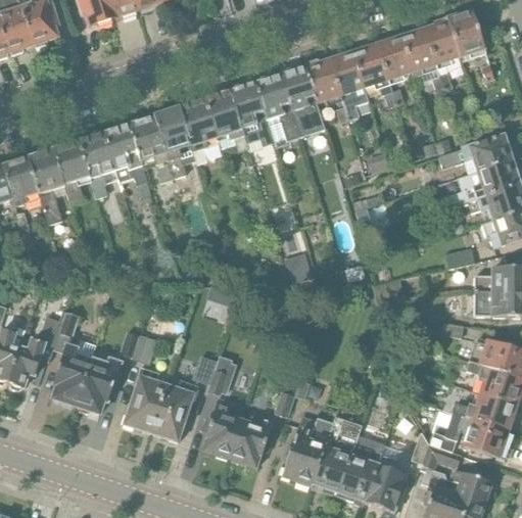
[(33,44),(18,0),(6,0),(7,3),(0,5),(0,24),(9,52),(33,44)]
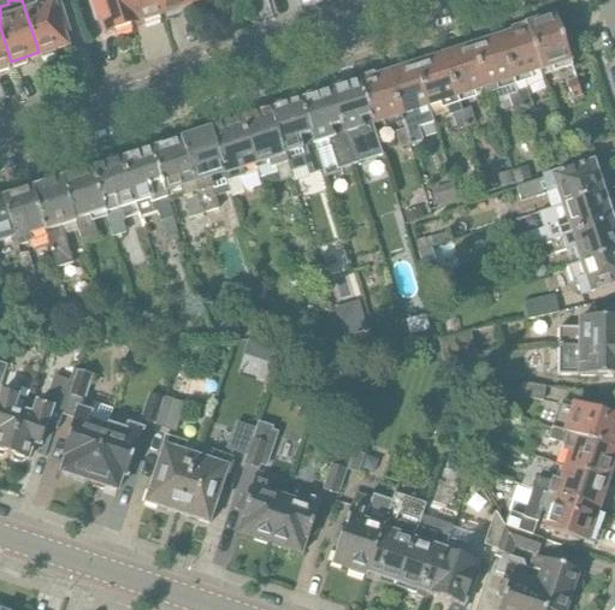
[(22,0),(39,52),(69,42),(65,31),(69,30),(60,1),(58,1),(57,0),(22,0)]
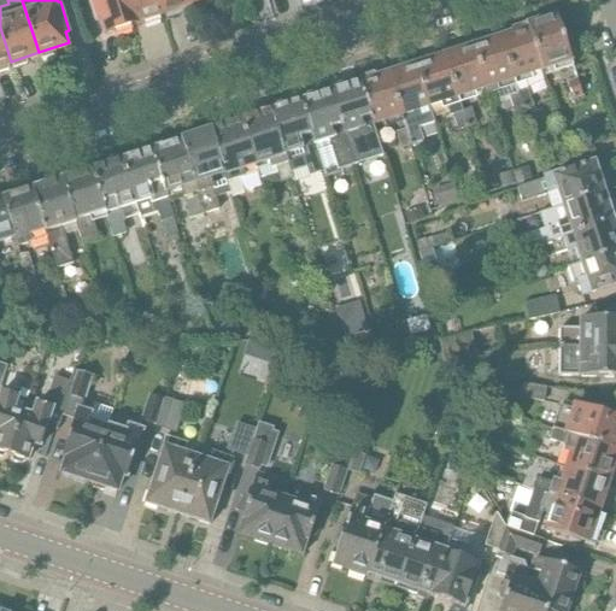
[(134,19),(128,0),(92,0),(97,17),(101,15),(106,28),(134,19)]
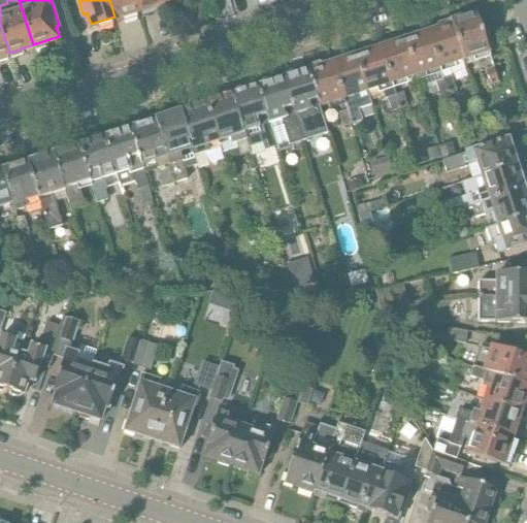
[(139,8),(137,0),(109,0),(114,17),(139,8)]
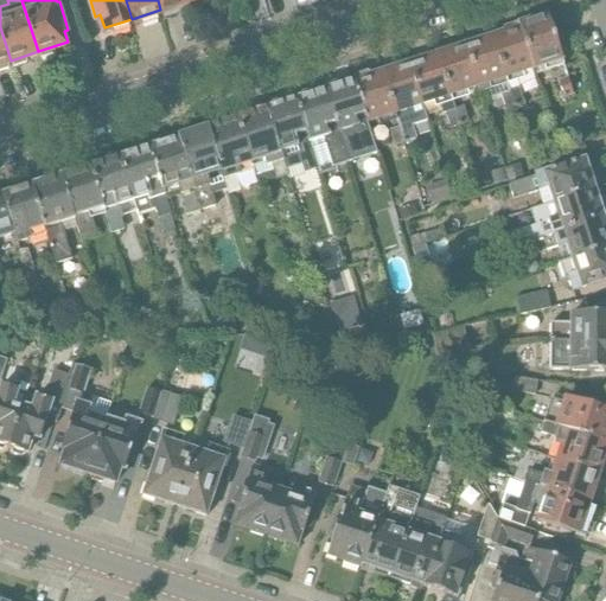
[(187,0),(158,0),(160,10),(187,0)]
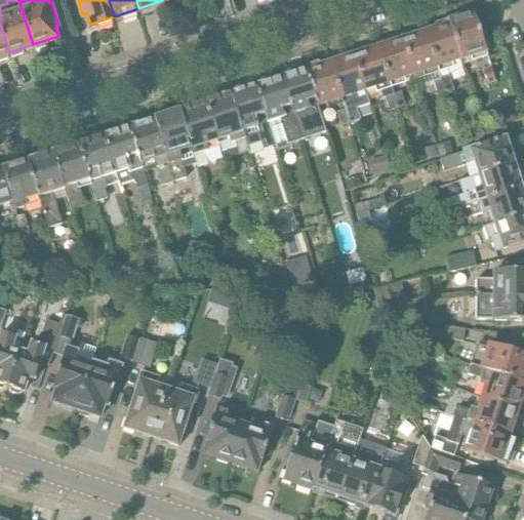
[(464,61),(489,52),(475,9),(450,17),(462,57),(464,61)]
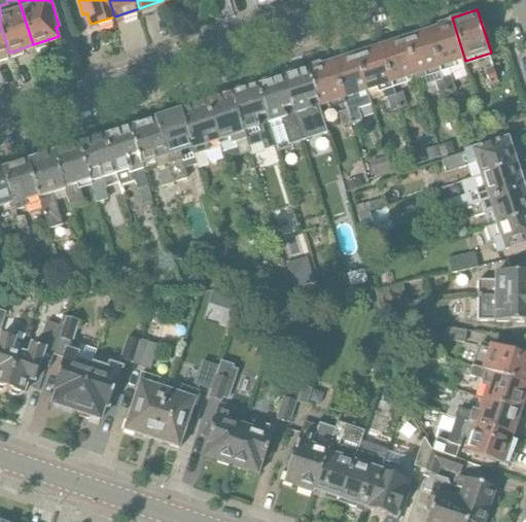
[(455,61),(464,58),(452,18),(437,22),(437,25),(428,28),(442,69),(456,65),(455,61)]
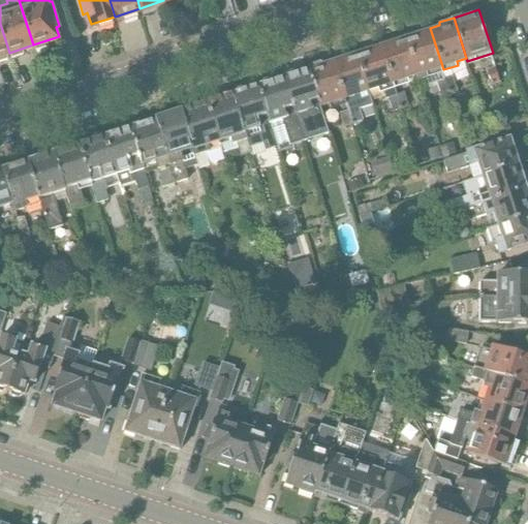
[(0,55),(9,53),(0,24),(0,55)]
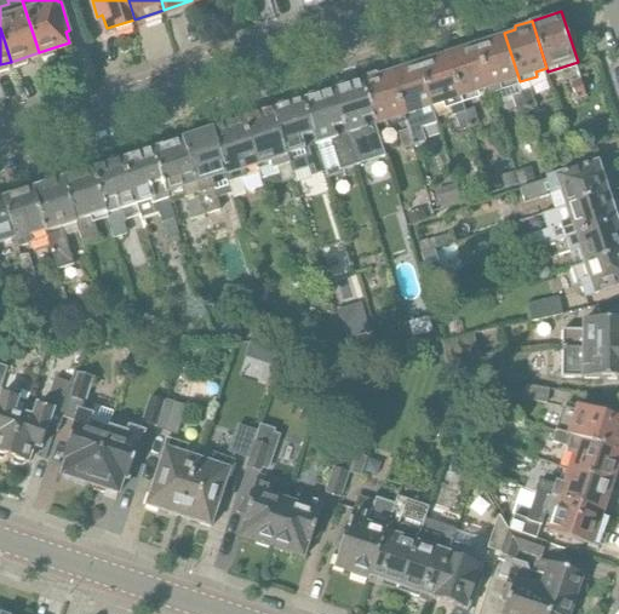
[(522,89),(520,81),(504,33),(475,41),(489,86),(491,86),(496,99),(514,95),(519,108),(527,105),(522,89)]
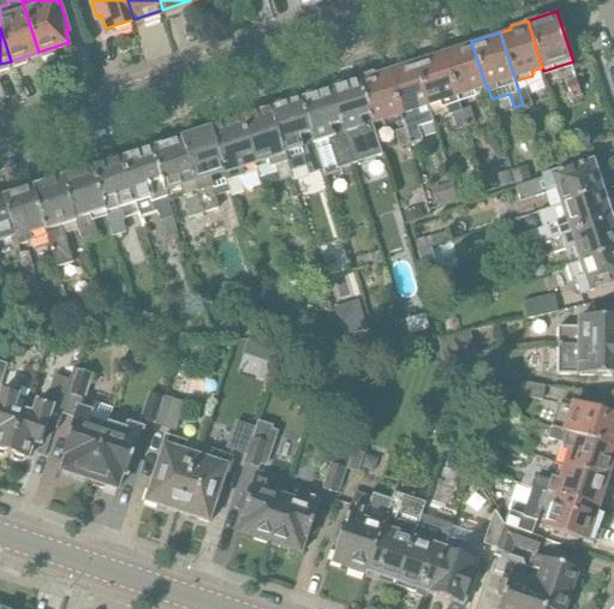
[(476,89),(486,85),(471,41),(443,51),(459,99),(477,93),(476,89)]
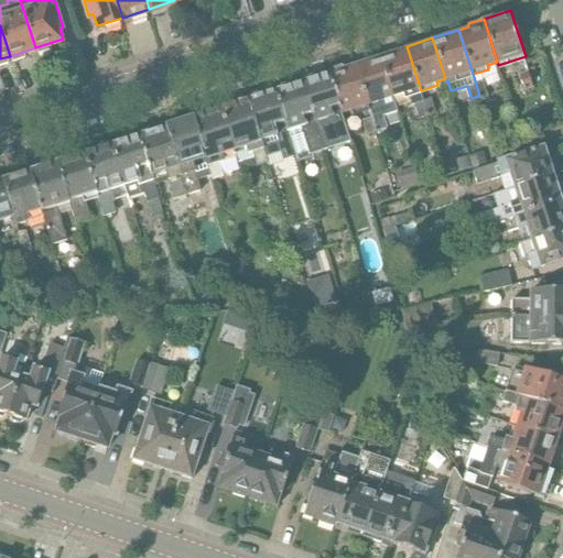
[(424,99),(421,90),(407,46),(380,54),(393,95),(409,90),(412,102),(415,101),(420,116),(429,112),(424,99)]
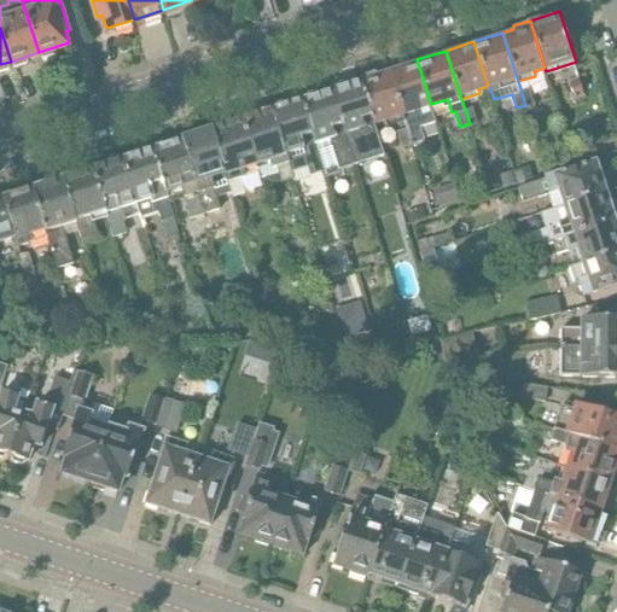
[(435,117),(431,104),(417,59),(389,69),(403,112),(408,127),(413,141),(423,139),(424,138),(419,123),(435,117)]
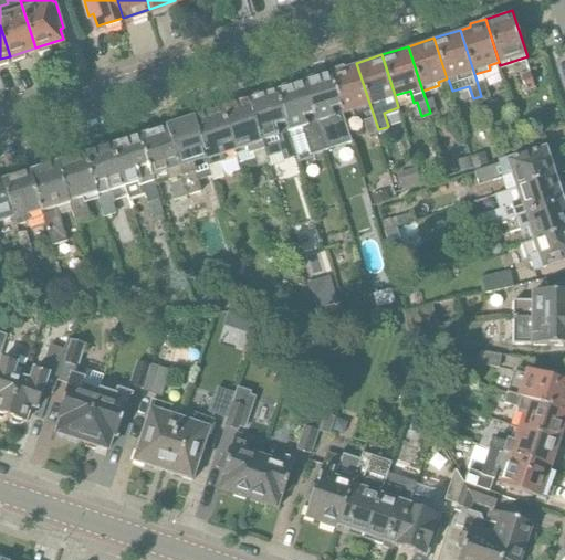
[(344,112),(354,108),(369,103),(356,63),(331,71),(344,112)]
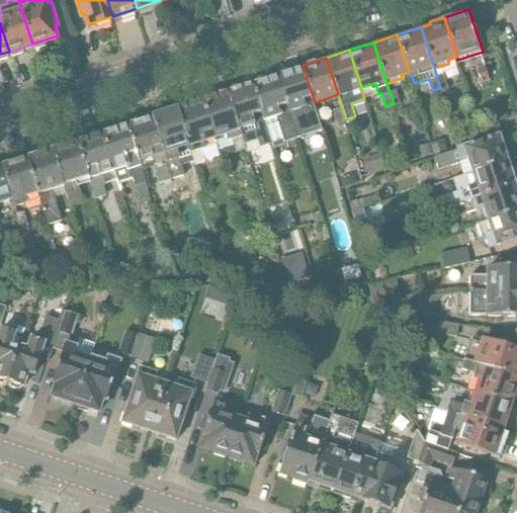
[(486,64),(478,66),(482,80),(490,77),(486,64)]
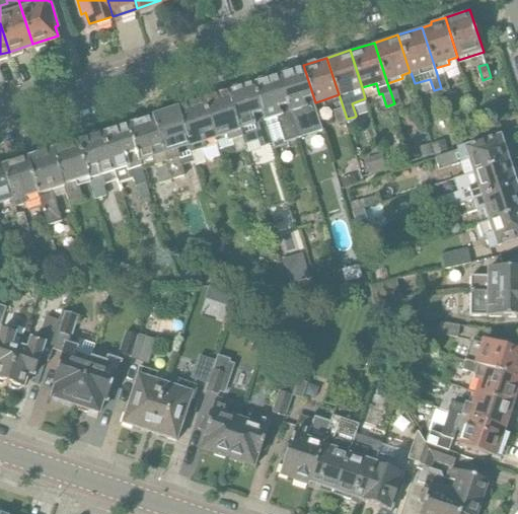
[(322,125),(315,102),(303,65),(280,73),(299,133),(322,125)]
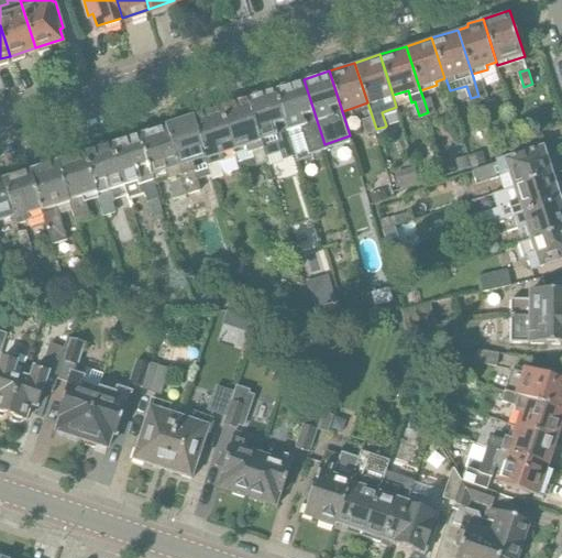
[(474,80),(478,96),(487,93),(483,78),(474,80)]
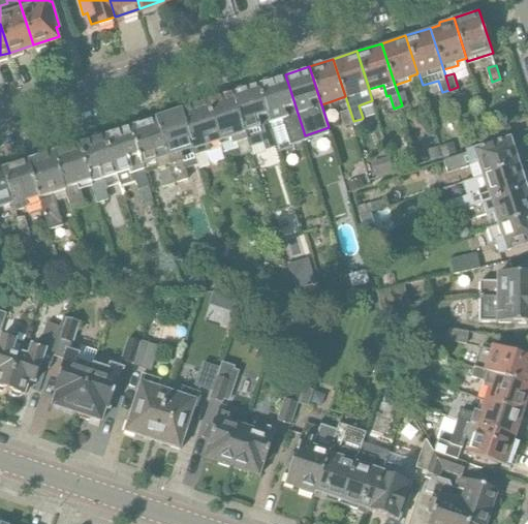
[(304,135),(305,135),(285,74),(259,83),(270,117),(282,113),(290,140),(304,135)]
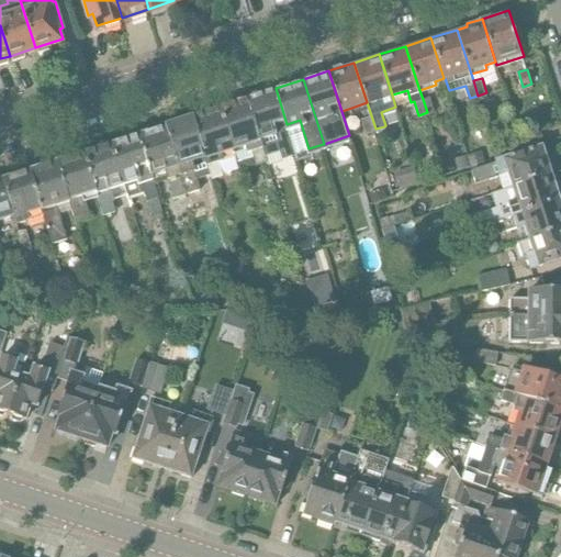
[(295,153),(287,124),(276,88),(248,97),(266,151),(280,146),(283,157),(295,153)]
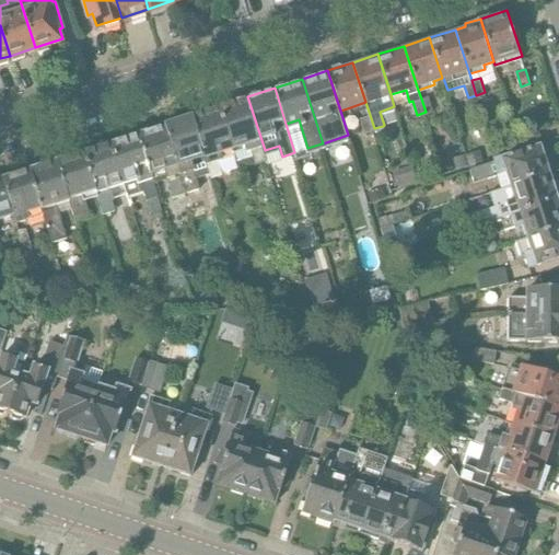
[(421,99),(426,112),(433,110),(429,95),(421,99)]
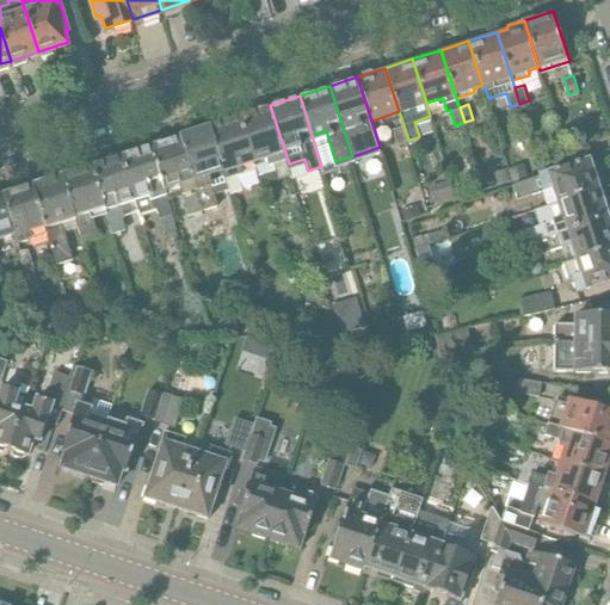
[(291,173),(289,164),(270,105),(239,115),(257,167),(258,172),(276,167),(279,177),(291,173)]
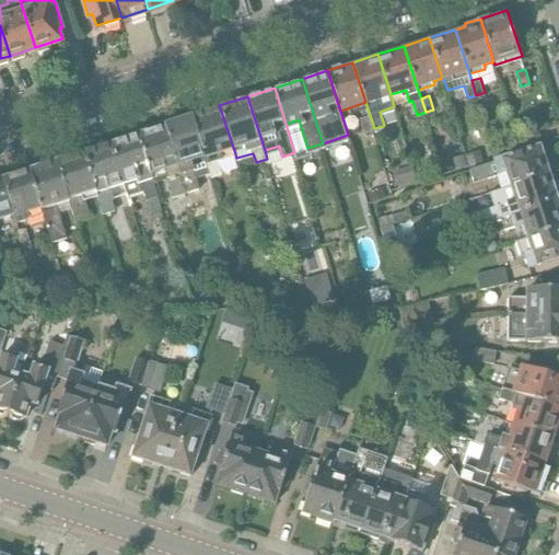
[(223,159),(235,153),(219,105),(193,114),(209,165),(212,176),(222,173),(218,160),(223,159)]
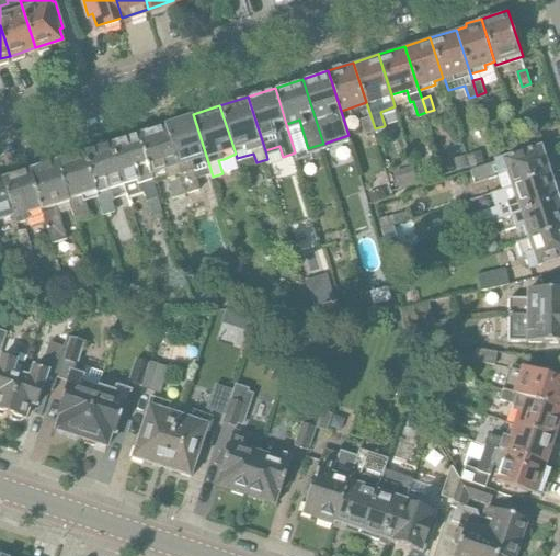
[(196,170),(209,166),(193,114),(166,123),(187,192),(202,186),(196,170)]
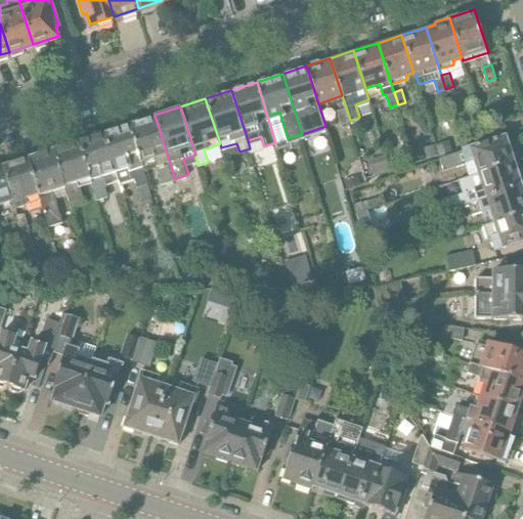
[(350,120),(346,107),(339,110),(343,123),(350,120)]
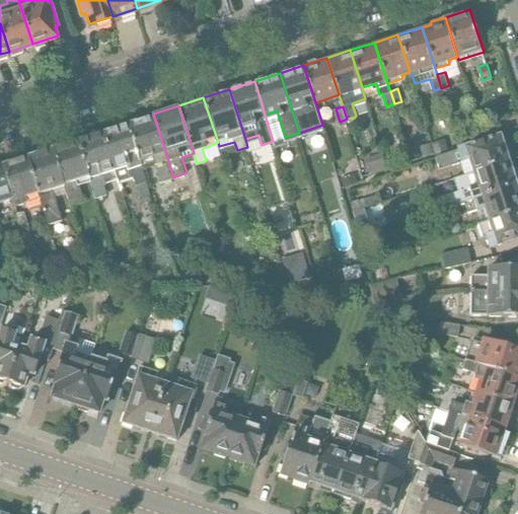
[(161,181),(173,177),(153,114),(129,122),(141,160),(153,156),(161,181)]
